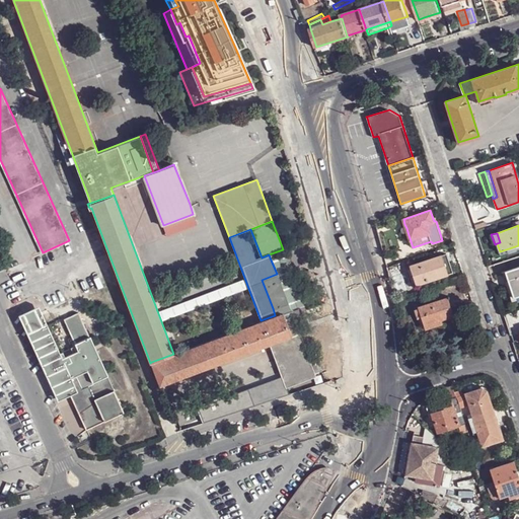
[(292,315),(305,311),(301,301),(286,260),(283,252),(270,257),(277,274),(292,315)]
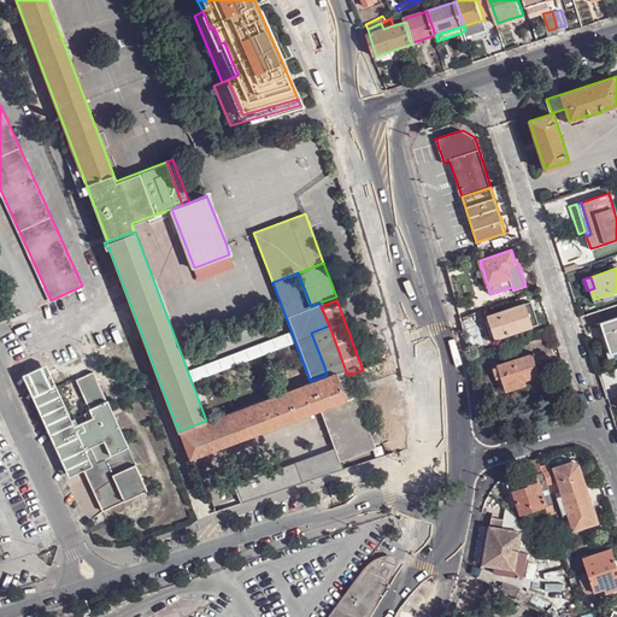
[(495,339),(533,327),(528,313),(534,312),(532,303),(526,304),(488,317),(495,339)]
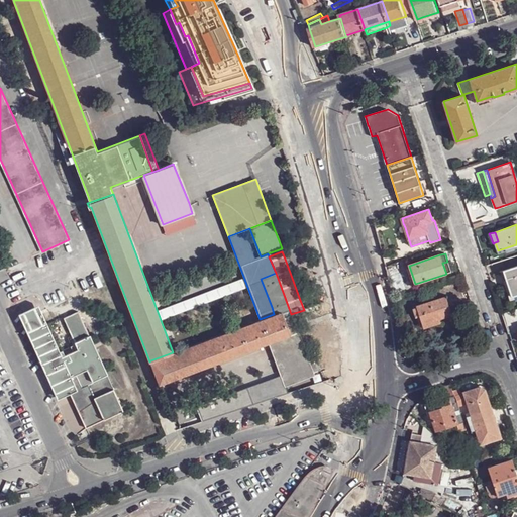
[(446,274),(451,273),(447,262),(442,263),(446,274)]
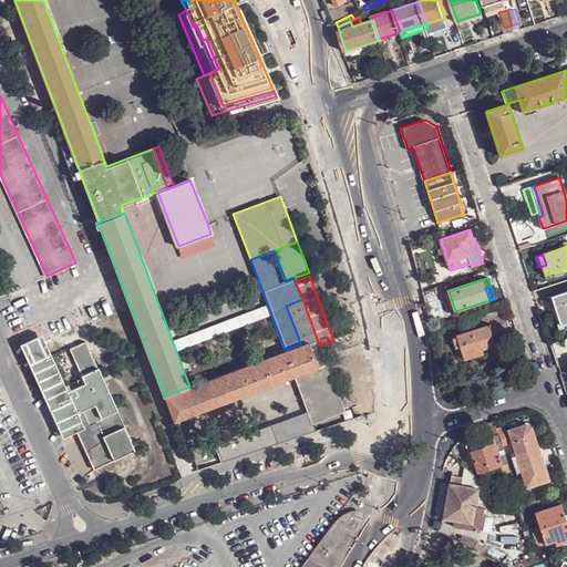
[(452,312),(455,311),(449,291),(445,291),(452,312)]
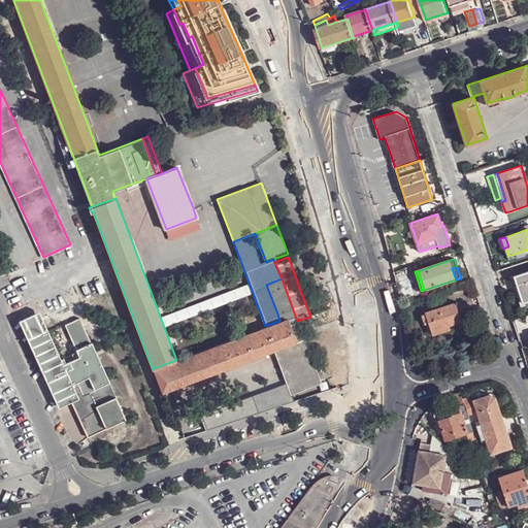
[(527,271),(515,276),(518,285),(520,292),(523,303),(527,301),(527,271)]
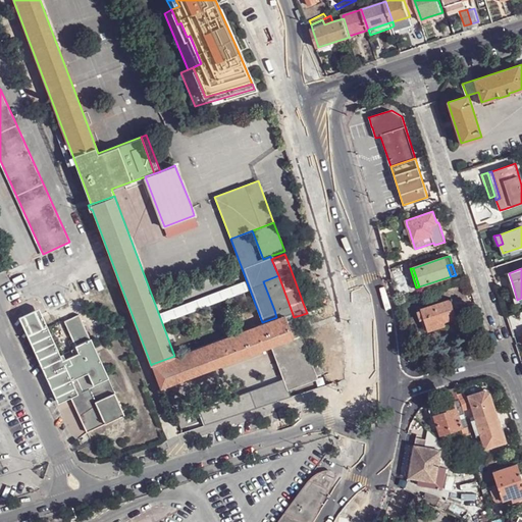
[(285,320),(294,317),(278,275),(263,281),(274,310),(276,317),(283,314),(285,320)]
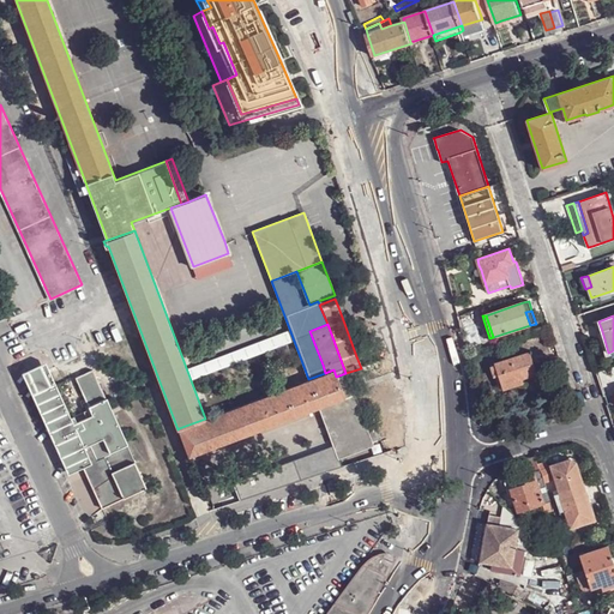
[(601,341),(606,356),(613,354),(613,350),(608,353),(605,339),(601,341)]
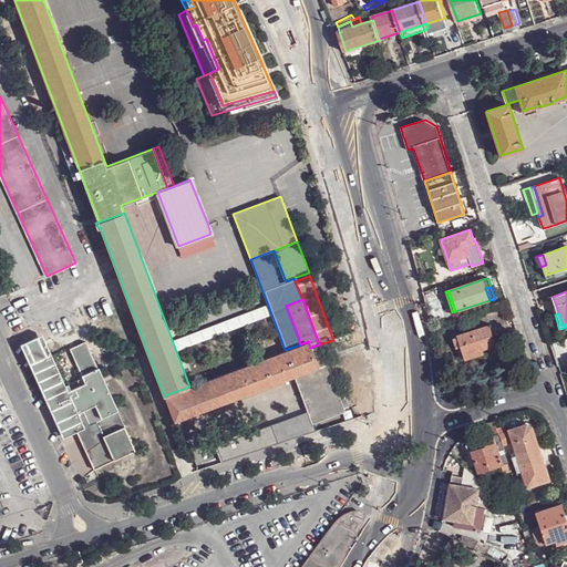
[(490,326),(457,336),(457,338),(463,356),(482,350),(492,347),(495,346),(495,343),(490,326)]
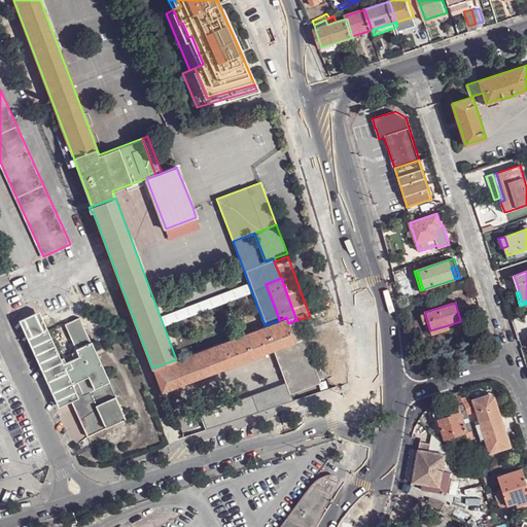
[(20,319),(59,407),(63,405),(72,400),(90,438),(108,429),(98,407),(91,390),(83,393),(77,381),(90,376),(95,388),(110,381),(111,381),(93,341),(78,348),(77,348),(80,356),(67,362),(65,357),(62,358),(40,310),(20,319)]
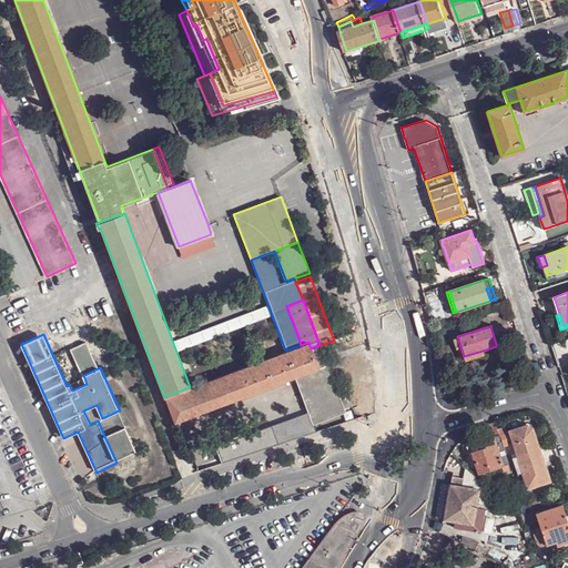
[(460,357),(464,356),(458,338),(455,340),(460,357)]
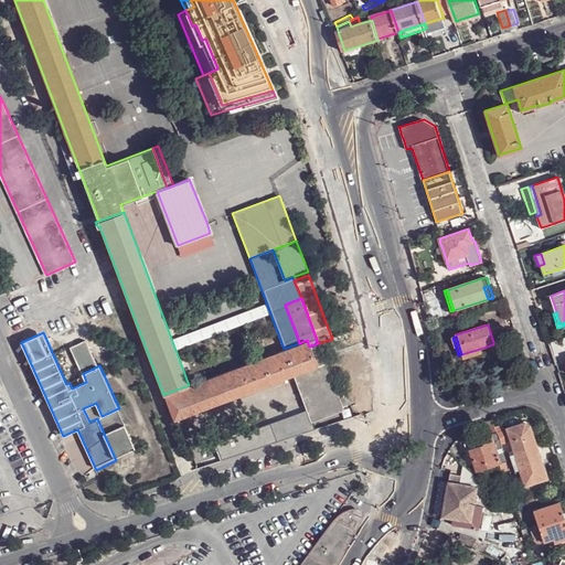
[(317,365),(309,347),(307,340),(299,343),(284,349),(189,385),(164,394),(173,419),(294,374),(317,365)]
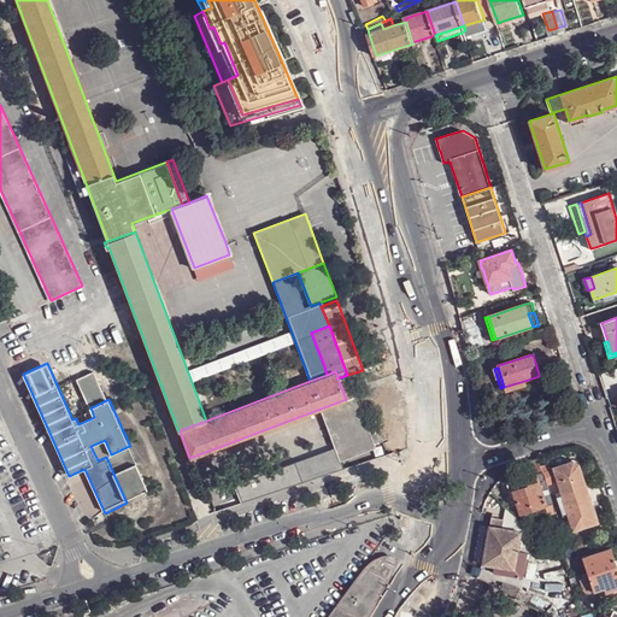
[(92,407),(109,399),(97,372),(80,381),(92,407)]
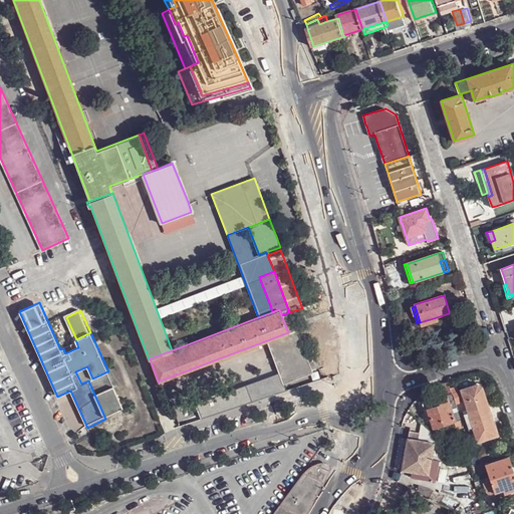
[(420,322),(417,323),(418,325),(421,326),(438,320),(437,317),(420,322)]
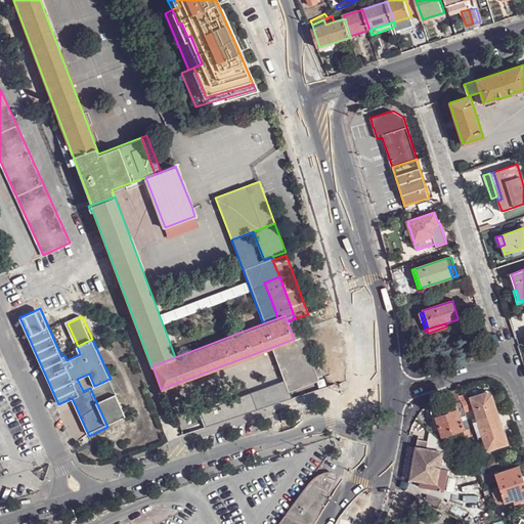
[(294,339),(272,347),(289,390),(317,380),(317,378),(312,363),(302,336),(294,339)]
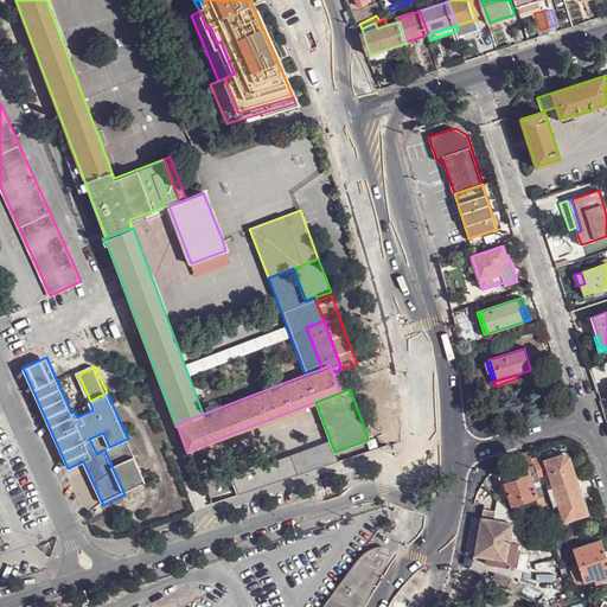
[(370,417),(362,421),(368,438),(376,434),(370,417)]
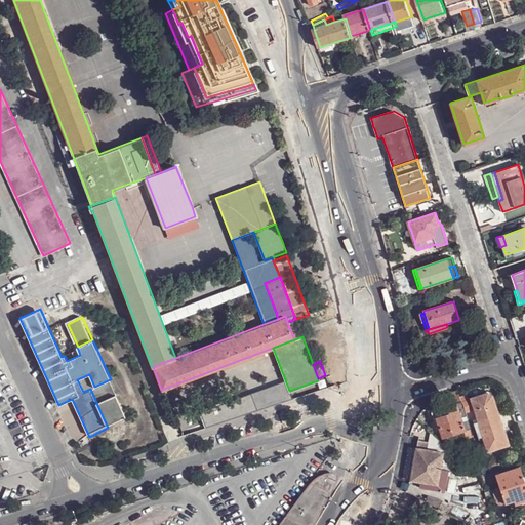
[(288,395),(281,375),(240,389),(247,408),(288,395)]
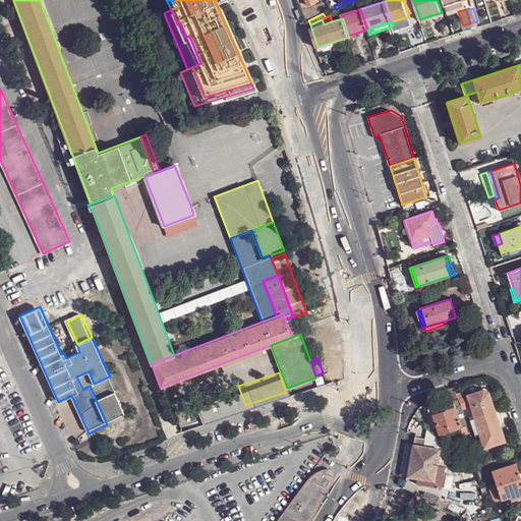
[(90,386),(97,402),(116,393),(109,377),(94,384),(90,386)]
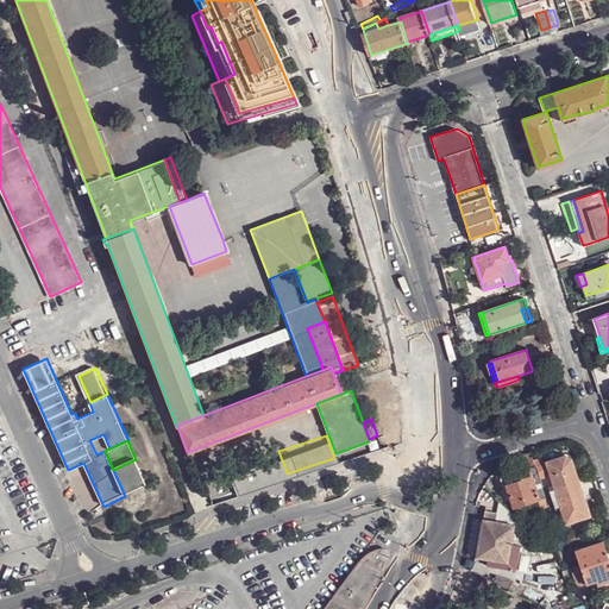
[(523,453),(527,469),(531,468),(537,466),(532,451),(523,453)]
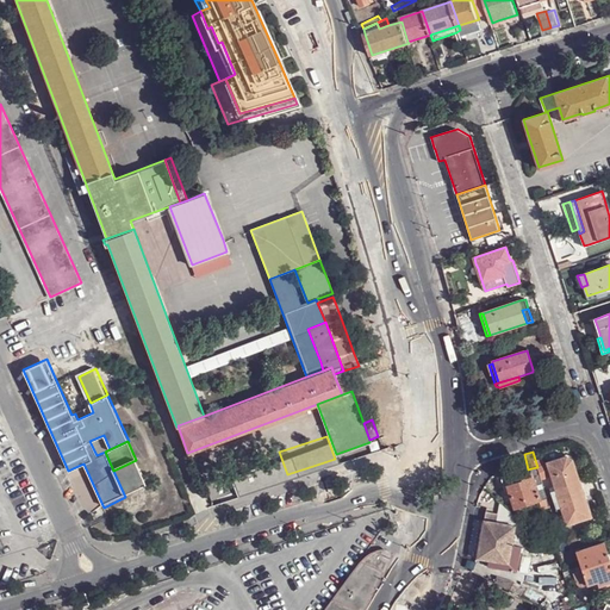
[(549,462),(560,493),(564,492),(582,486),(573,460),(567,456),(549,462)]
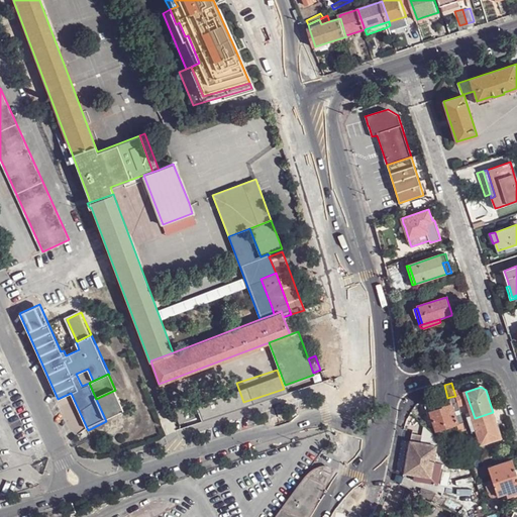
[(96,399),(106,421),(124,412),(115,390),(96,399)]
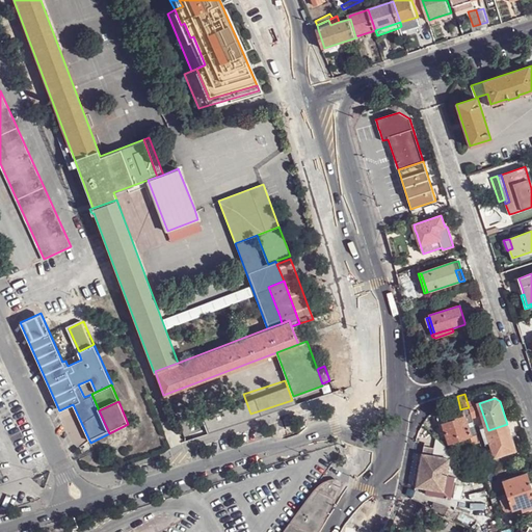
[(463,408),(469,423),(474,421),(469,407),(463,408)]
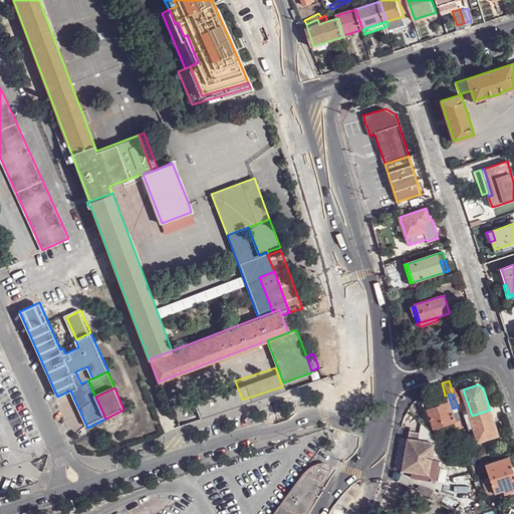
[(434,428),(456,421),(454,412),(453,409),(448,395),(445,396),(440,398),(442,404),(428,409),(434,428)]
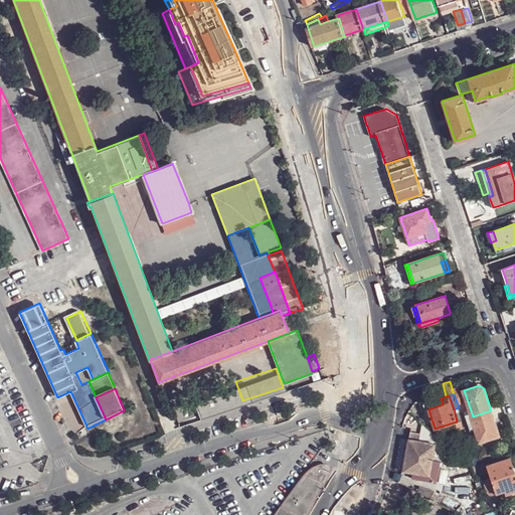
[(423,403),(426,410),(428,409),(443,404),(441,398),(423,403)]
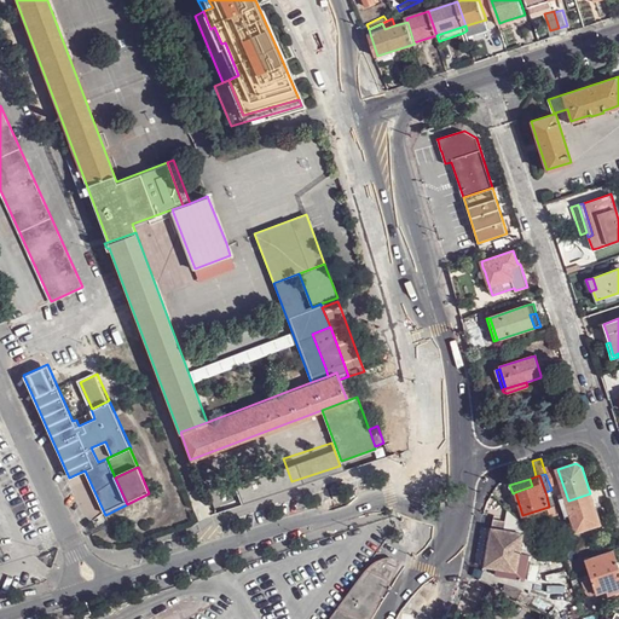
[(568,505),(571,513),(577,530),(590,526),(589,524),(597,520),(594,505),(594,502),(593,496),(590,493),(572,499),(574,503),(568,505)]
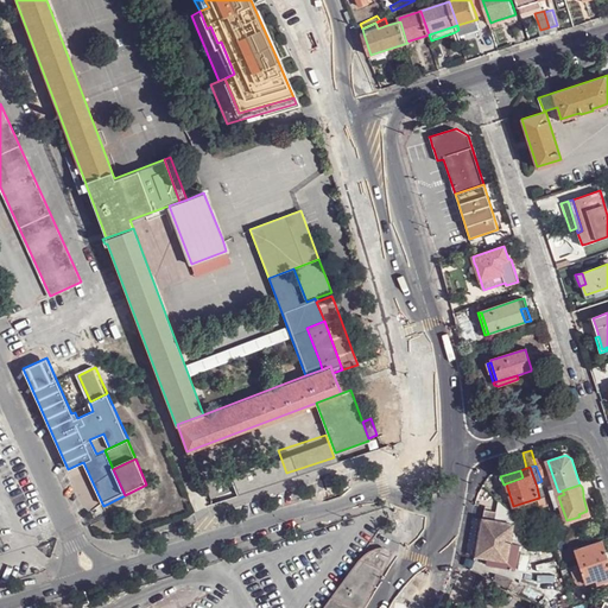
[(564,494),(562,491),(558,492),(552,493),(556,506),(561,504),(558,496),(564,494)]
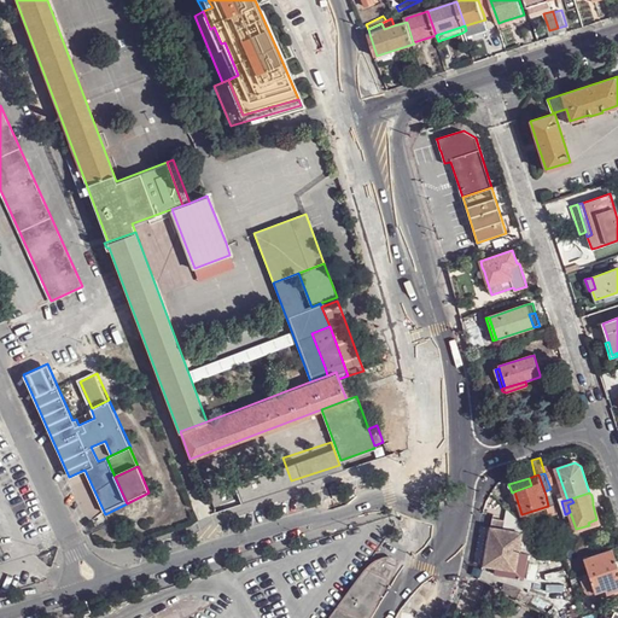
[(490,526),(503,529),(505,520),(491,518),(490,526)]
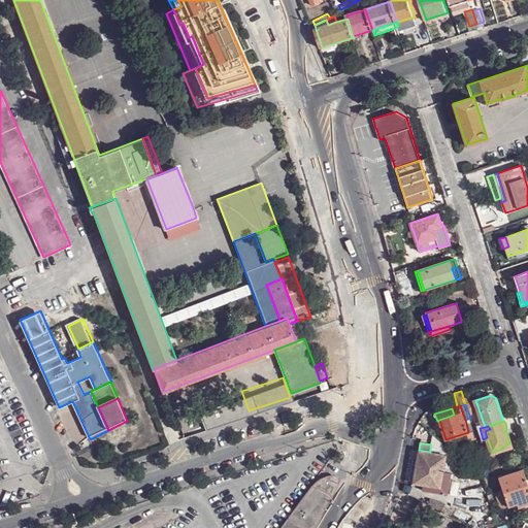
[(419,450),(414,483),(413,488),(449,493),(452,471),(444,470),(447,454),(430,452),(419,450)]
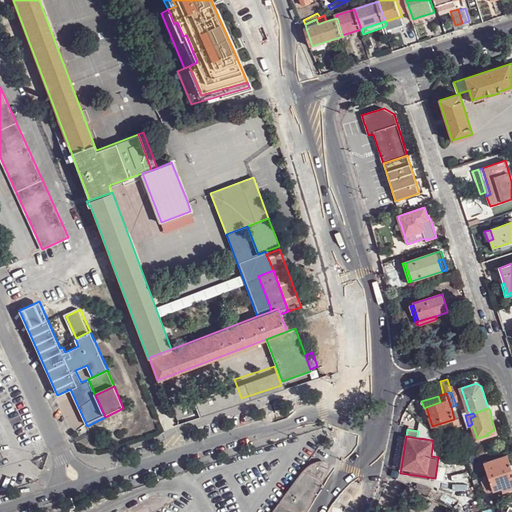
[(484,463),(486,472),(489,471),(491,480),(490,481),(493,491),(501,489),(511,485),(511,473),(511,474),(509,466),(511,466),(507,456),(484,463)]
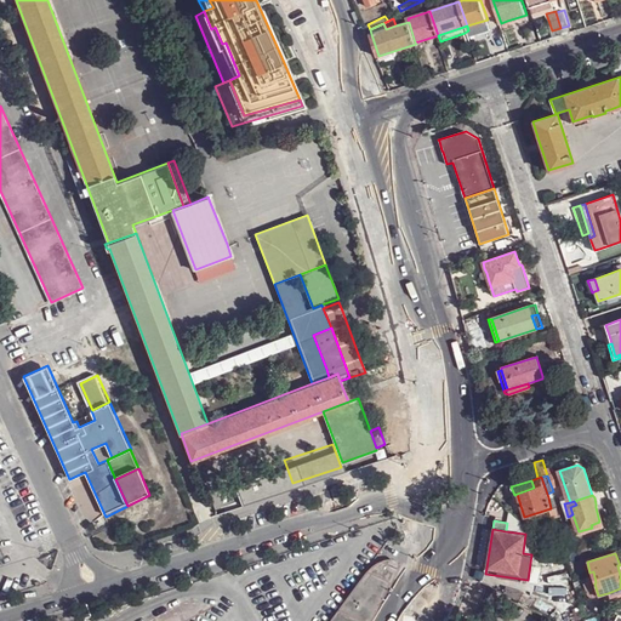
[(369,620),(382,597),(392,577),(394,569),(394,565),(392,560),(388,557),(383,556),(379,557),(370,562),(358,580),(362,582),(375,592),(360,620),(369,620)]
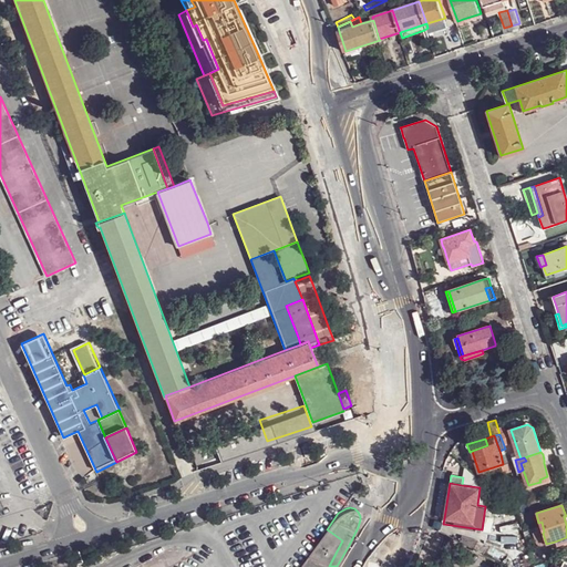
[(330,532),(303,566),(329,566),(342,540),(330,532)]
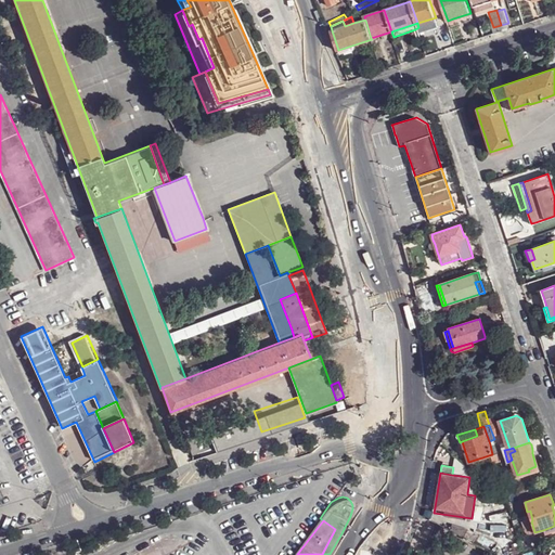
[(554,531),(554,526),(543,530),(544,534),(554,531)]
